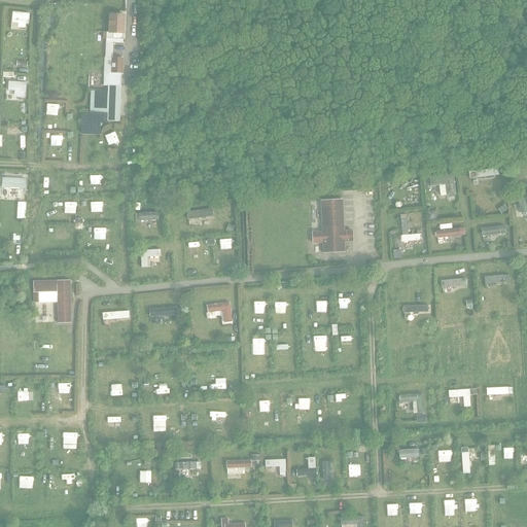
[(28,24),(29,13),(12,12),(10,29),(18,30),(18,28),(25,28),(25,24),(28,24)]
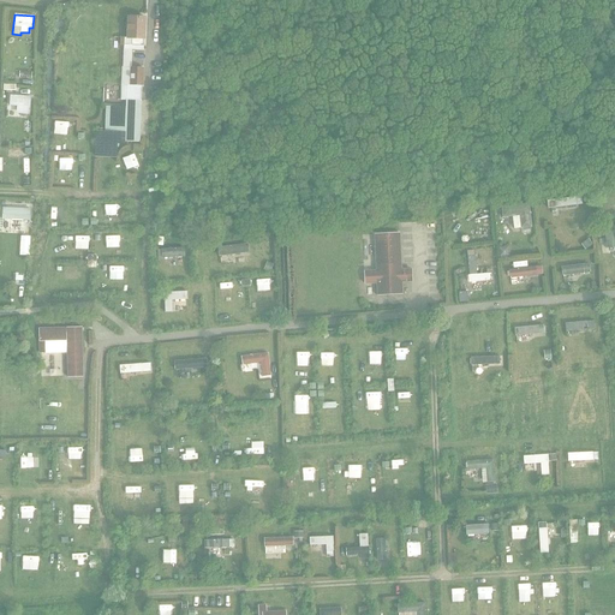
[(144,17),(135,17),(135,16),(131,16),(131,17),(127,17),(126,37),(124,37),(124,46),(123,67),(120,100),(126,101),(126,103),(125,103),(125,107),(106,106),(105,131),(96,131),(95,157),(117,157),(117,144),(124,144),(124,142),(127,142),(127,141),(139,141),(141,100),(141,85),(142,85),(143,67),(131,67),(132,49),(143,51),(143,39),(144,39),(144,17)]
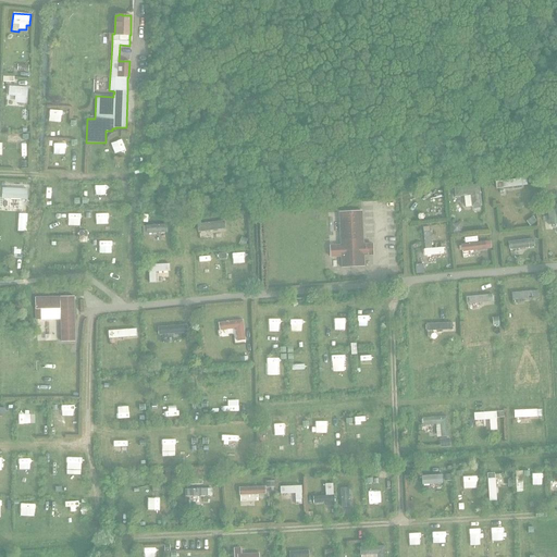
[(26,103),(27,87),(9,86),(8,96),(15,96),(14,102),(26,103)]
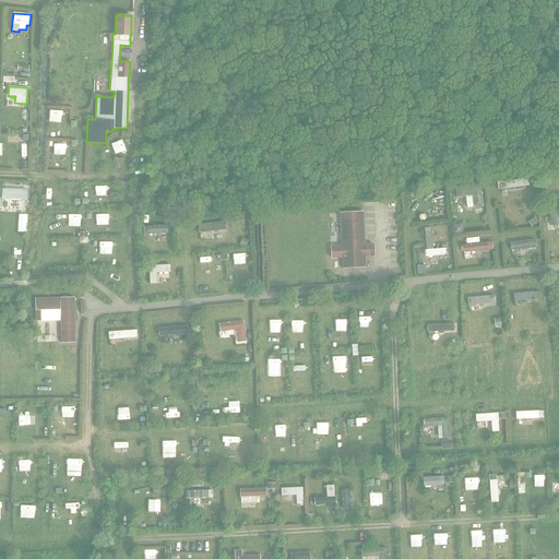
[(498,190),(528,186),(528,178),(497,182),(498,190)]
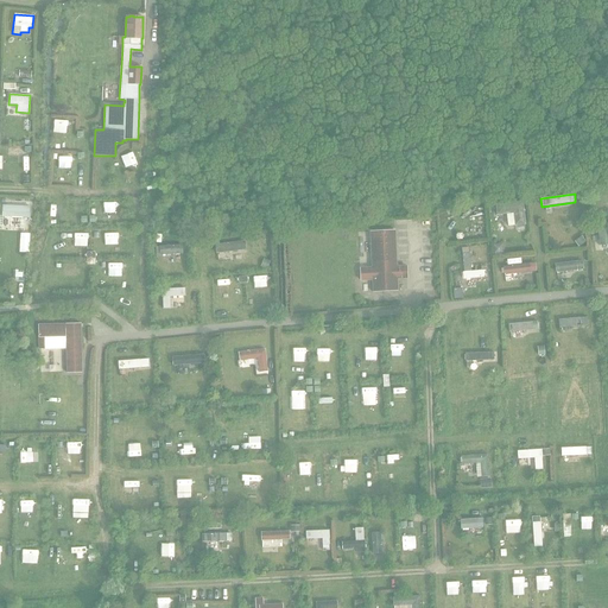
[(523,201),(495,204),(496,215),(513,213),(514,226),(525,225),(523,201)]
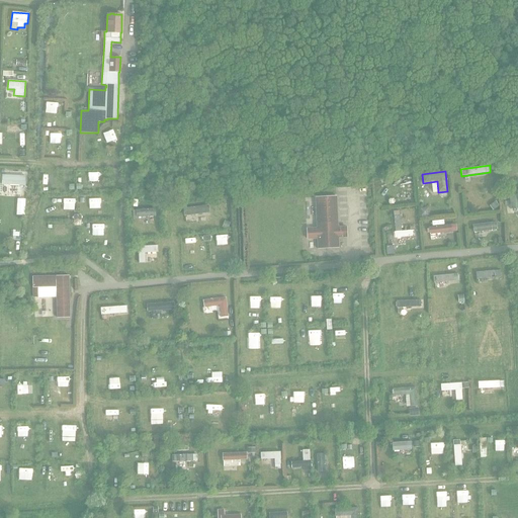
[(1,184),(25,185),(25,176),(2,174),(1,184)]
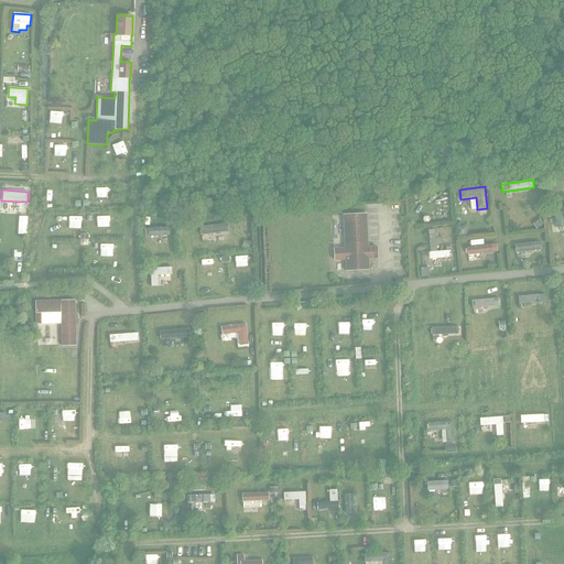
[(563,206),(554,208),(556,228),(563,227),(563,206)]
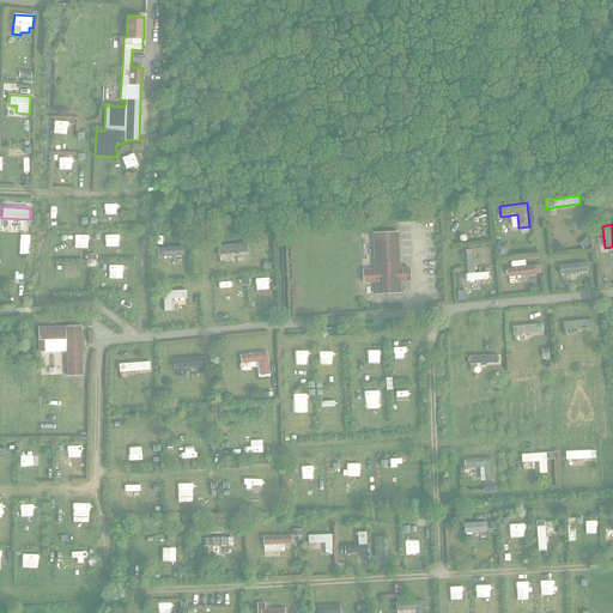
[(375,269),(363,271),(363,283),(375,283),(376,295),(400,293),(400,280),(405,280),(405,268),(399,268),(398,232),(372,234),(375,269)]
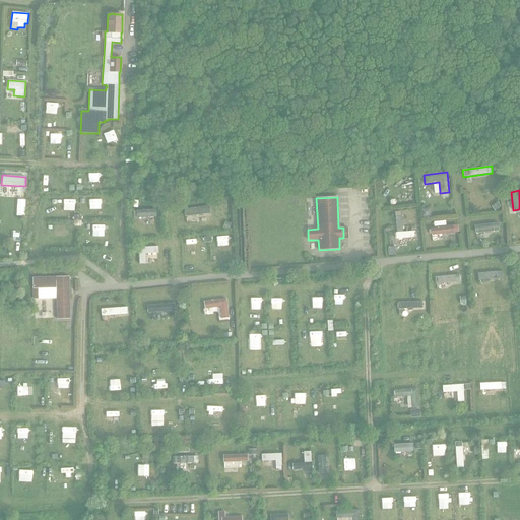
[(185,216),(210,213),(209,206),(184,209),(185,216)]
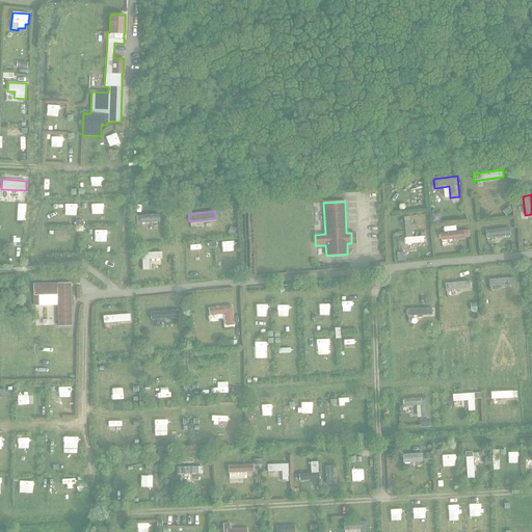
[(440,213),(431,214),(432,222),(441,221),(440,213)]
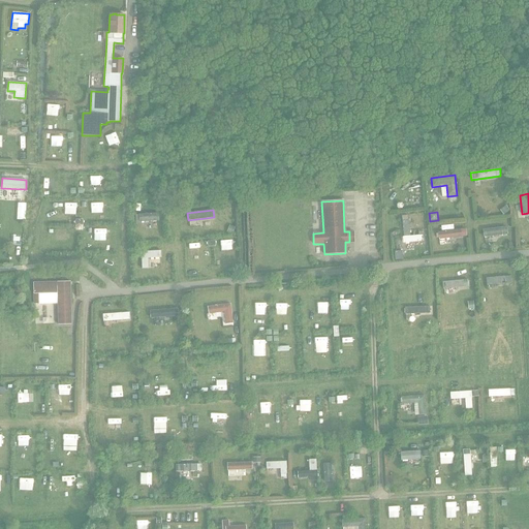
[(135,222),(158,221),(158,213),(138,214),(138,215),(135,215),(135,222)]
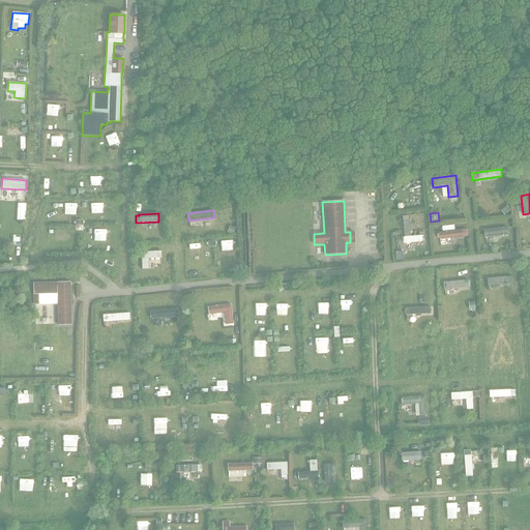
[(404,243),(423,241),(422,235),(423,235),(422,231),(419,231),(419,235),(410,236),(408,215),(402,215),(403,221),(404,237),(403,237),(404,243)]
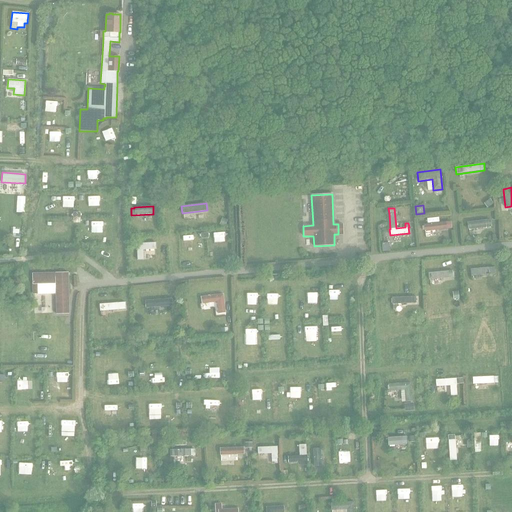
[(468,230),(491,227),(490,219),(467,222),(468,230)]
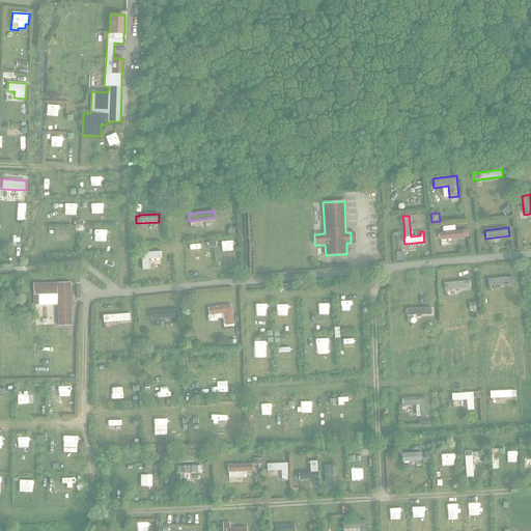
[(440,240),(468,236),(467,229),(439,232),(440,240)]
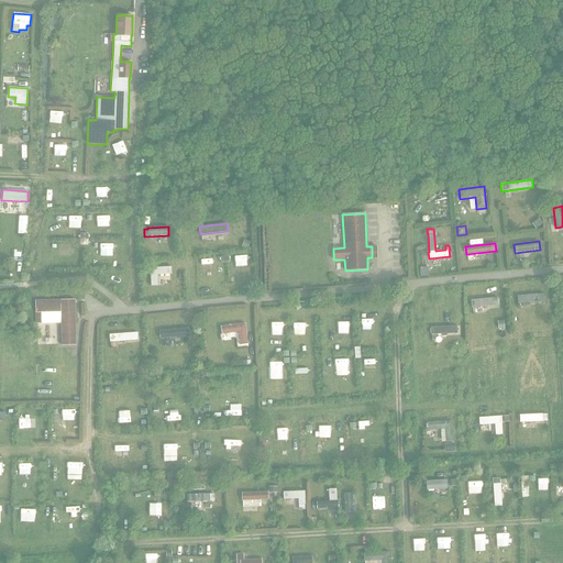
[(172,266),(150,267),(150,275),(151,275),(151,286),(157,286),(157,275),(172,274),(172,266)]
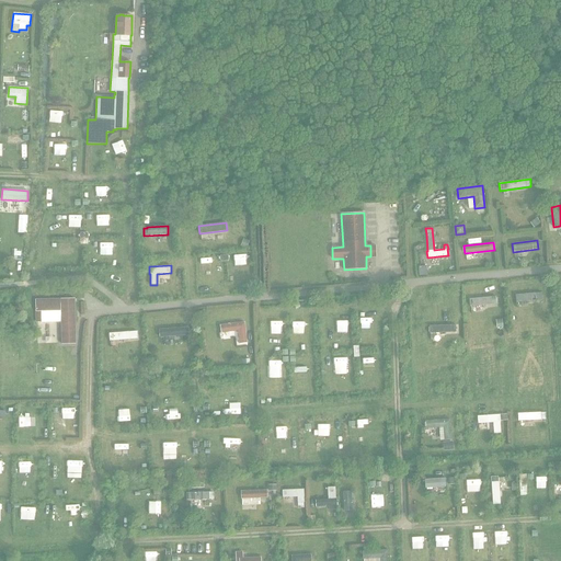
[(515,295),(516,302),(542,300),(541,293),(515,295)]
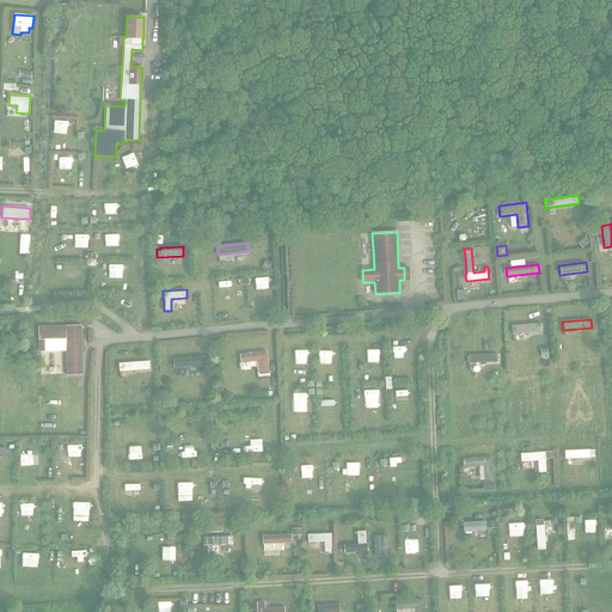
[(512,334),(536,331),(536,332),(542,331),(540,323),(512,326),(512,334)]
